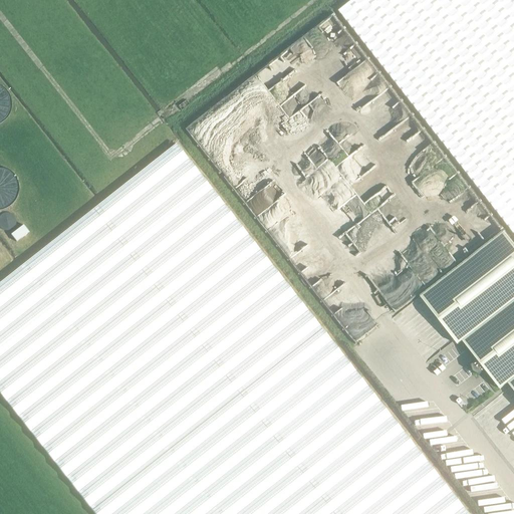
[(513,0),(353,0),(339,11),(490,203),(513,233),(513,0)]
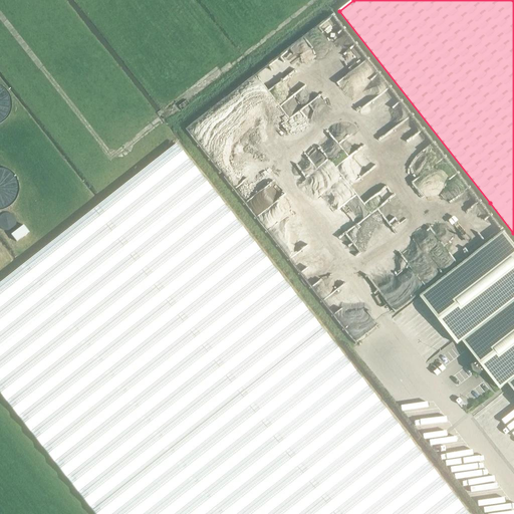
[(307,80),(279,106),(290,118),(319,92),(307,80)]
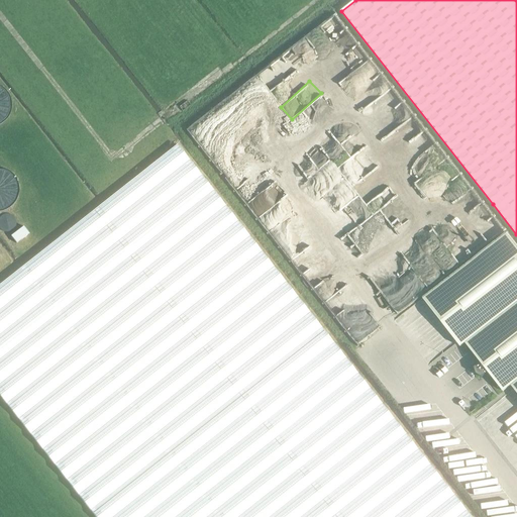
[(292,153),(314,188),(333,176),(331,173),(322,159),(315,164),(313,160),(315,159),(306,144),(292,153)]
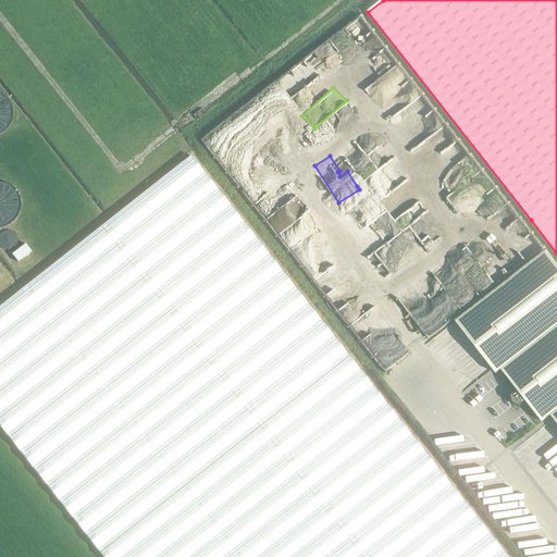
[(0,426),(102,556),(506,556),(190,157),(0,306),(0,426)]
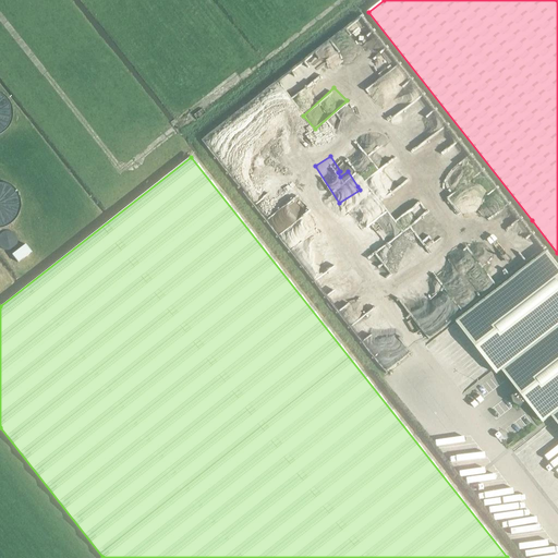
[(481,193),(496,211),(507,203),(494,187),(489,192),(486,187),(481,193)]
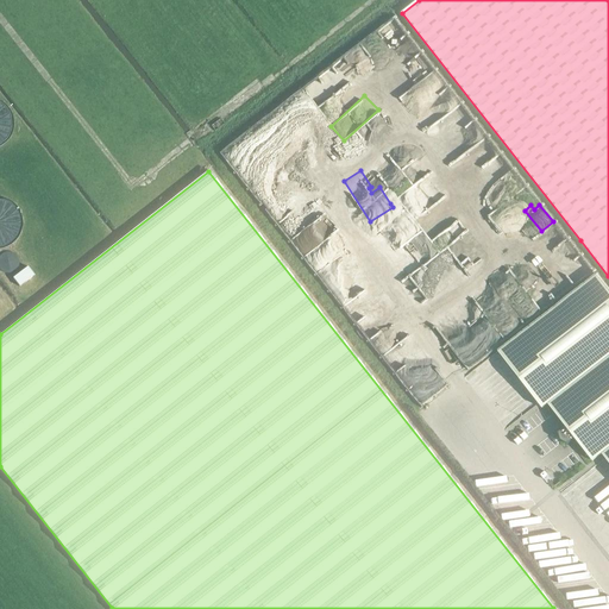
[(0,267),(14,272),(22,256),(8,251),(6,257),(2,256),(0,262),(0,267)]
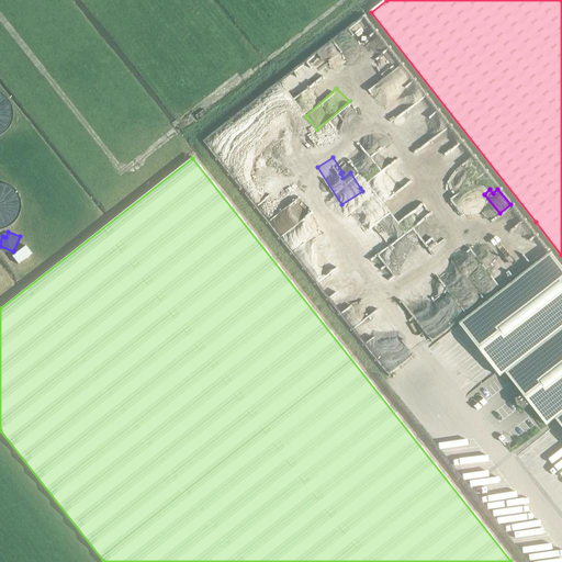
[(10,255),(15,262),(31,253),(25,245),(10,255)]
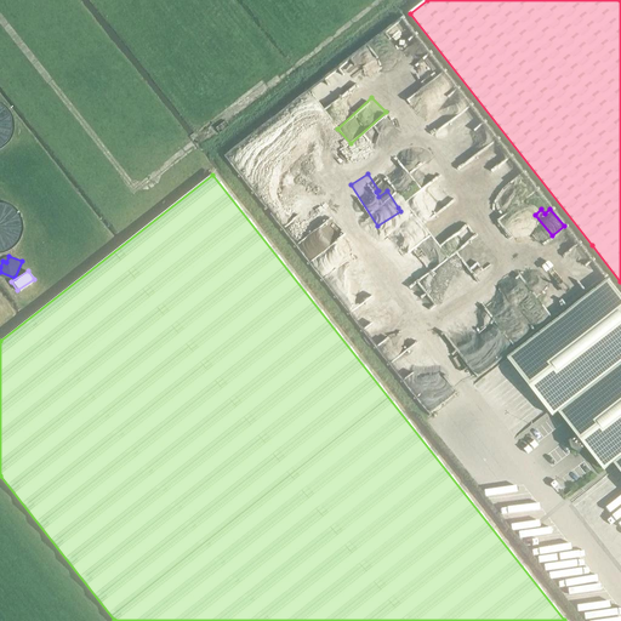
[(620,294),(610,280),(508,359),(553,416),(558,412),(576,436),(569,442),(573,449),(579,454),(586,448),(604,471),(614,463),(620,472),(620,294)]
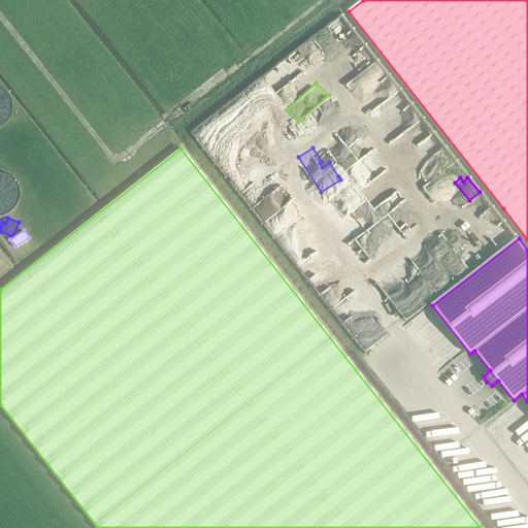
[(385,274),(385,290),(394,302),(401,314),(407,314),(404,309),(408,307),(408,302),(402,302),(402,264),(405,267),(410,264),(408,264),(405,260),(391,270),(385,274)]
